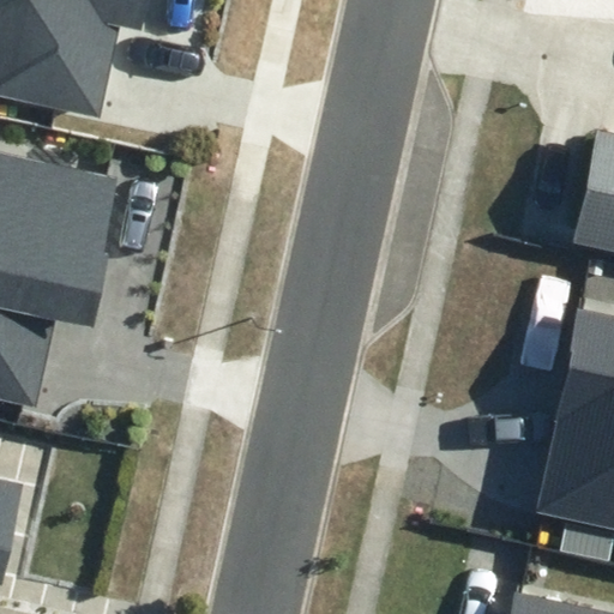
[(0,0),(0,97),(98,119),(118,31),(156,40),(164,0),(0,0)]
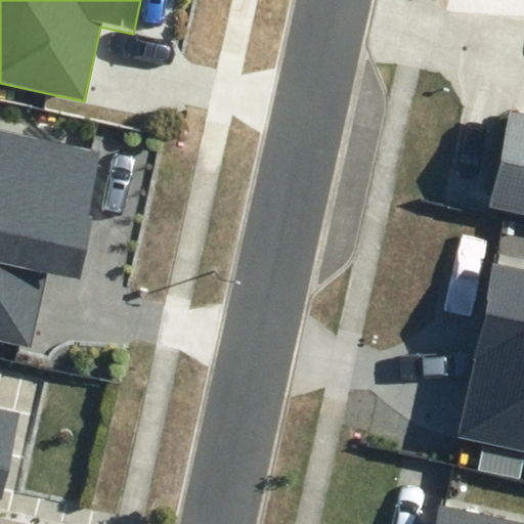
[(523,119),(500,115),(479,210),(523,219),(523,119)]
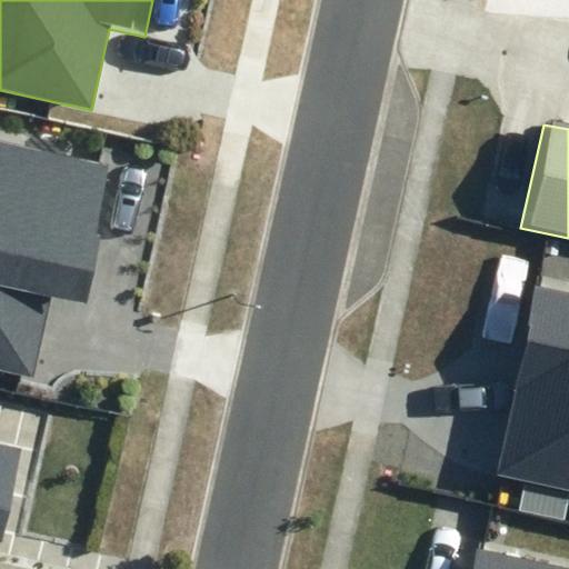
[(0,369),(33,377),(51,296),(87,303),(101,236),(97,235),(112,162),(0,138),(0,369)]
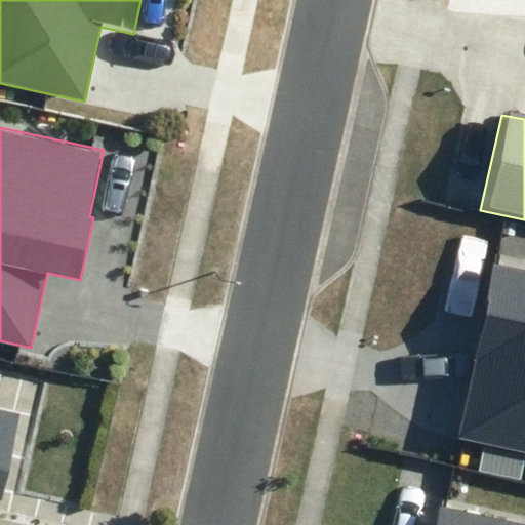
[(524,270),(495,264),(456,437),(524,452),(524,270)]
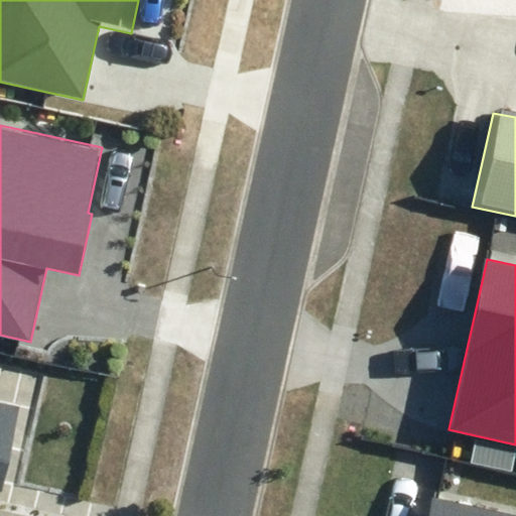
[(515,515),(433,499),(429,515),(515,515)]
